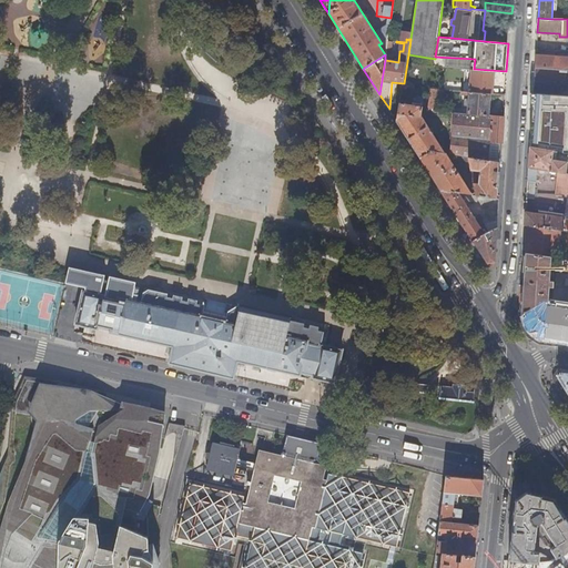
[(567,57),(536,54),(535,68),(567,70),(567,57)]
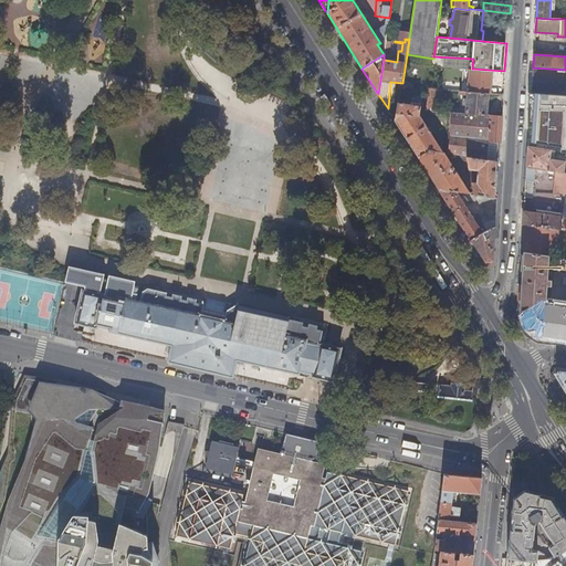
[(533,77),(532,92),(565,94),(565,70),(533,67),(533,77)]
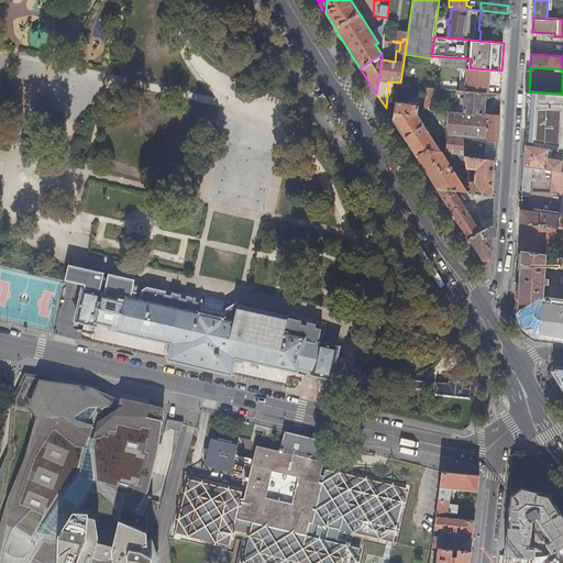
[(488,70),(468,68),(466,91),(487,92),(488,70)]
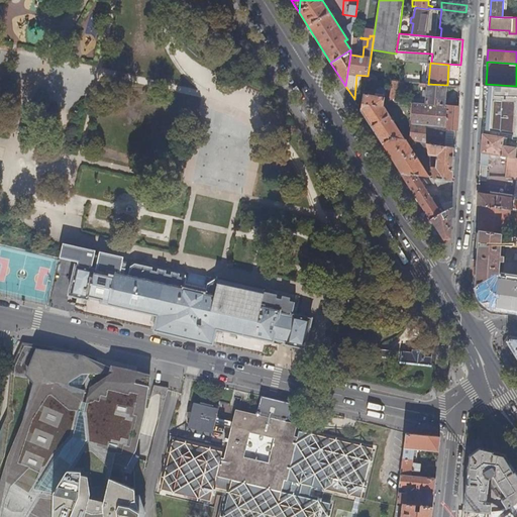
[(448,68),(448,82),(457,82),(457,68),(448,68)]
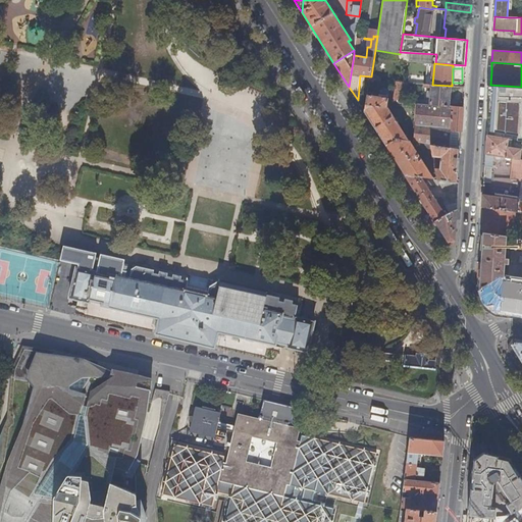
[(407,83),(396,82),(393,102),(405,103),(407,83)]
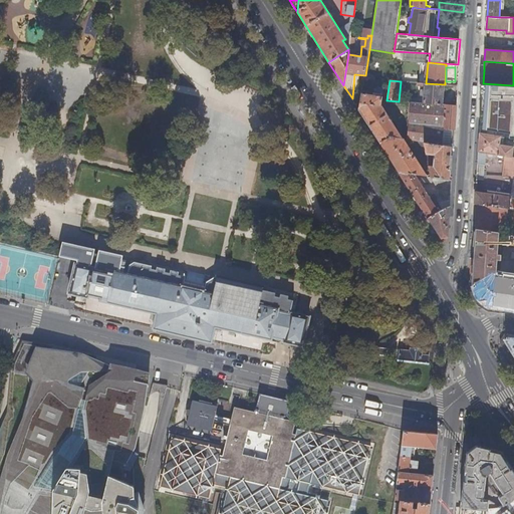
[(426,83),(422,82),(422,86),(425,86),(423,103),(443,105),(445,84),(426,83)]
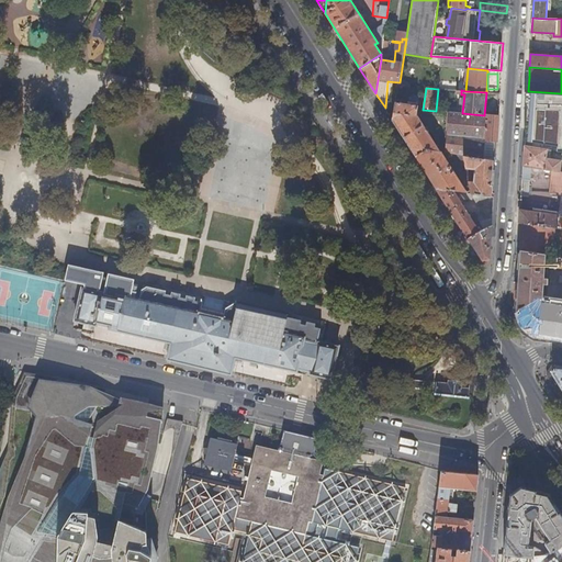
[(561,93),(528,91),(525,141),(558,146),(558,152),(561,152),(561,145),(561,93)]
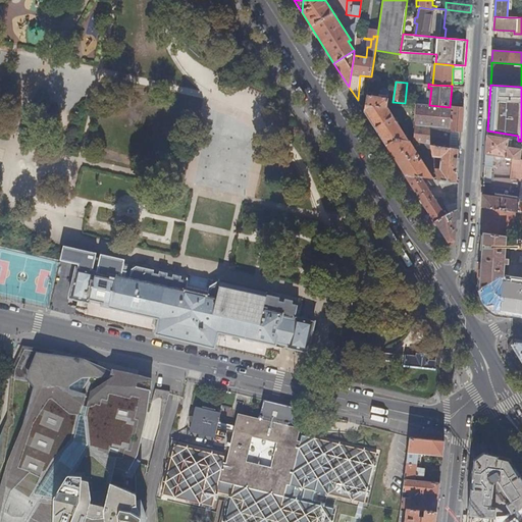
[(368,96),(365,112),(406,175),(421,177),(434,179),(432,176),(410,141),(409,141),(397,121),(399,119),(397,117),(395,118),(388,109),(387,108),(388,99),(368,96)]
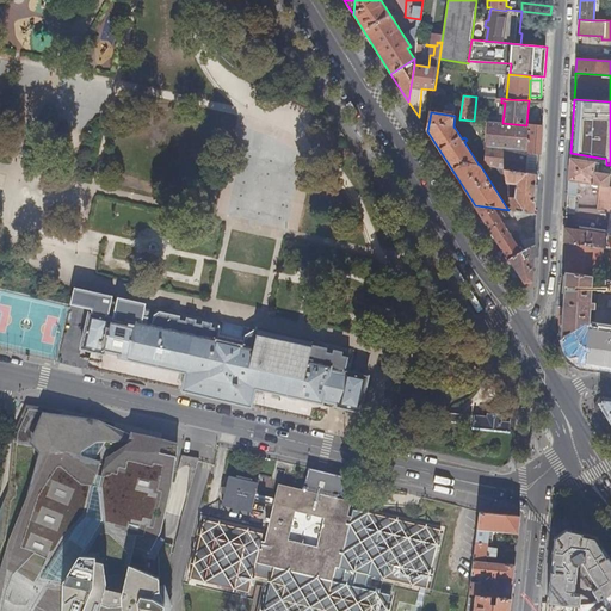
[(505,170),(525,173),(526,153),(530,125),(526,125),(503,123),(488,122),(485,160),(485,166),(489,167),(489,166),(505,170)]
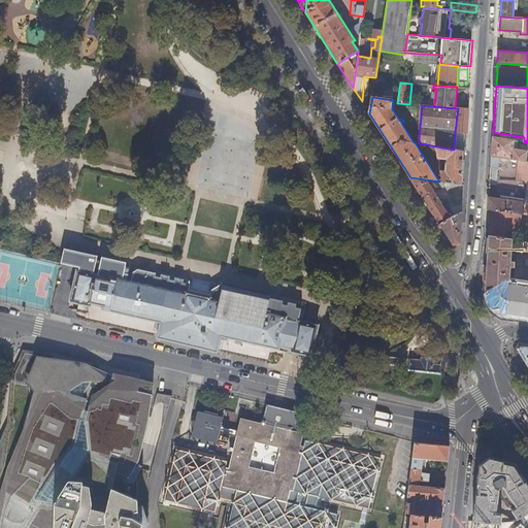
[(465,133),(468,133),(469,109),(462,108),(458,108),(455,132),(465,133)]
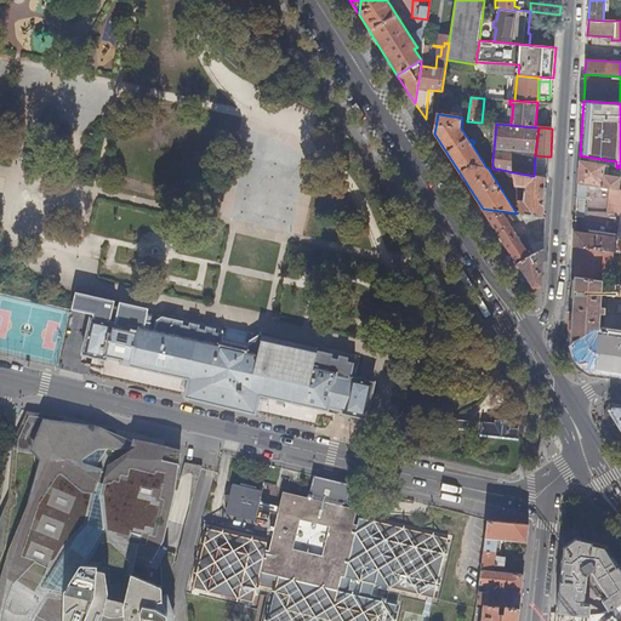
[(534,176),(546,178),(547,157),(535,155),(534,176)]
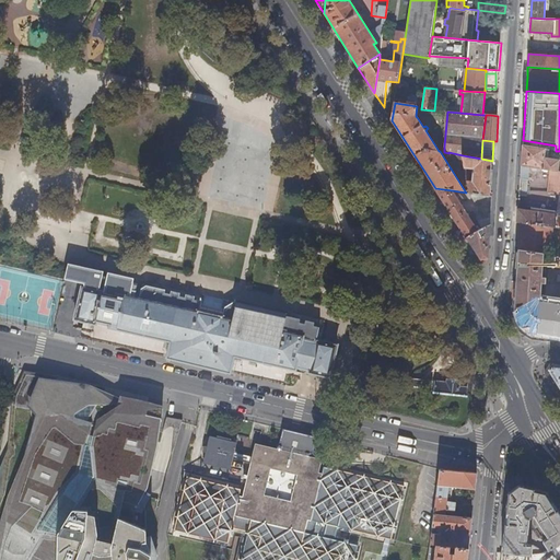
[(523,144),(522,165),(551,170),(558,171),(559,160),(548,158),(549,150),(523,144)]
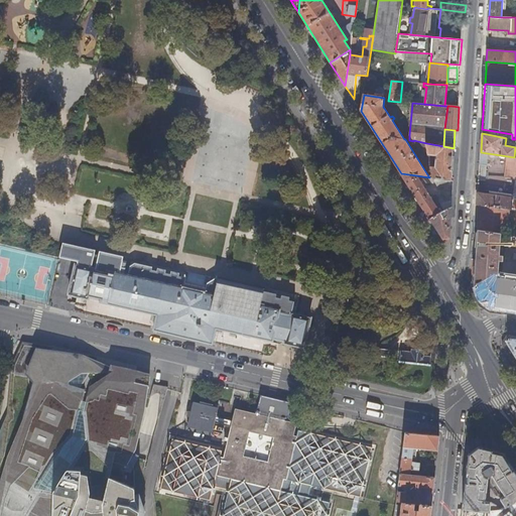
[(444,179),(452,180),(454,148),(443,146),(426,143),(427,147),(428,154),(437,155),(435,168),(430,168),(431,174),(432,177),(444,179)]
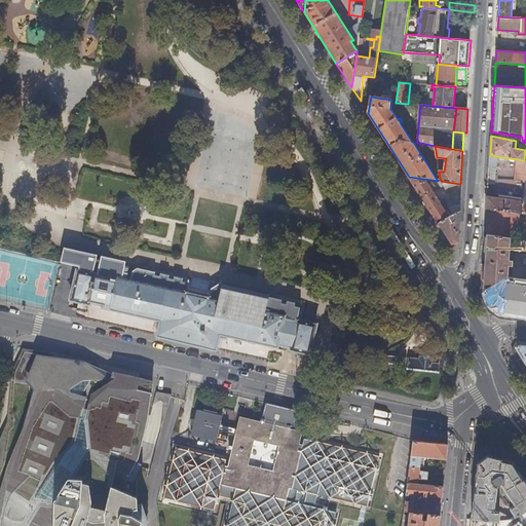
[(525,160),(524,160),(518,159),(516,181),(525,182),(525,160)]
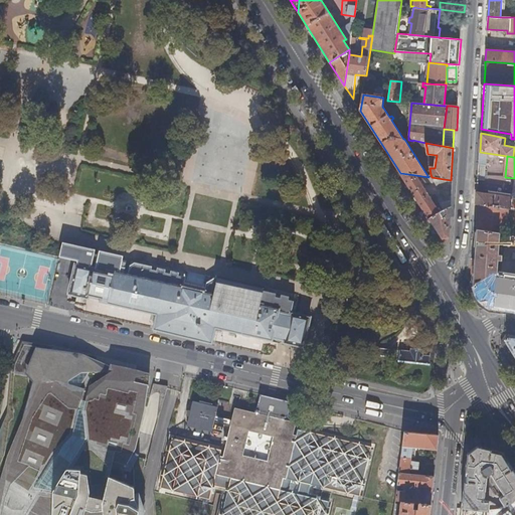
[(415,175),(400,173),(443,239),(450,238),(451,208),(452,208),(454,180),(451,180),(444,179),(444,191),(432,199),(415,175)]
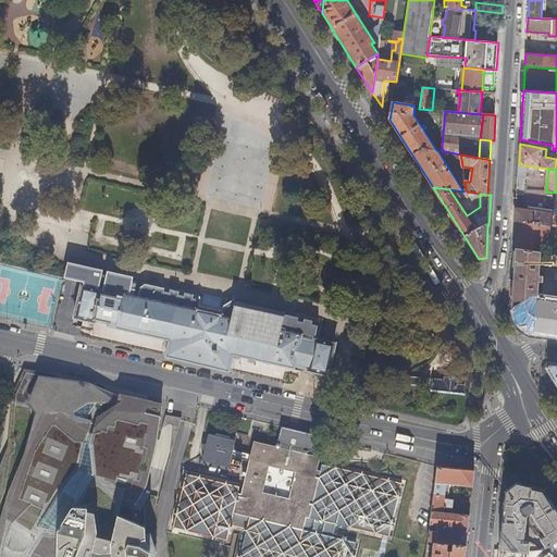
[(549,225),(556,226),(556,214),(516,208),(515,221),(518,221),(549,225)]
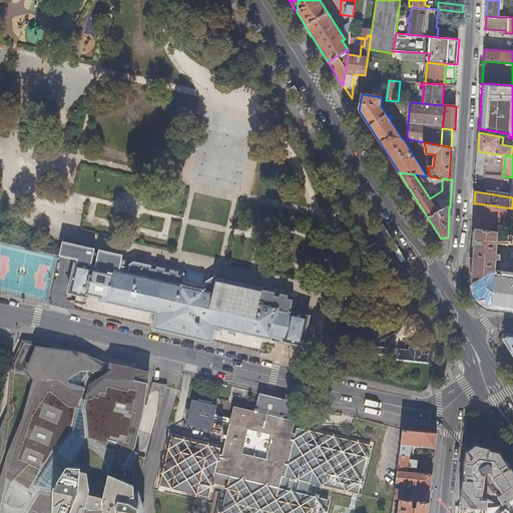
[(505,225),(506,207),(477,203),(475,228),(497,231),(499,232),(500,225),(505,225)]
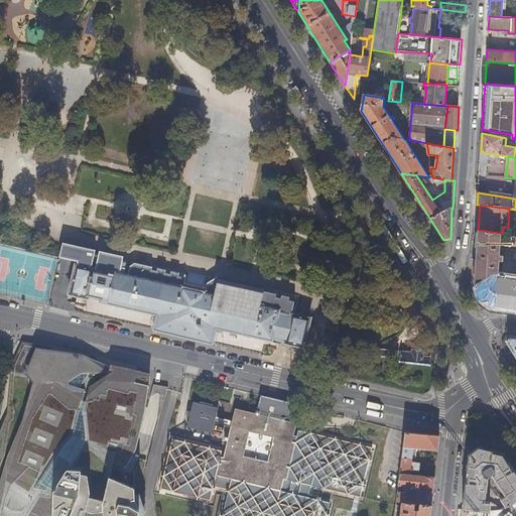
[(499,255),(500,233),(478,230),(475,284),(493,273),(498,274),(498,260),(503,260),(503,255),(499,255)]
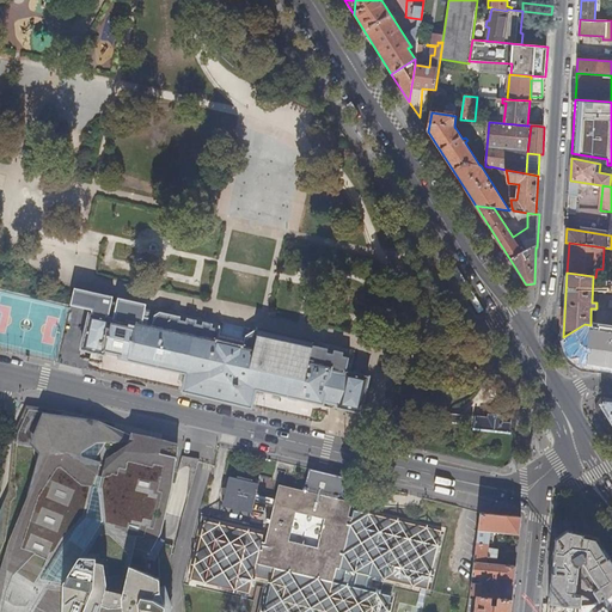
[(219,341),(221,335),(222,330),(221,325),(157,311),(155,316),(151,314),(152,310),(147,308),(148,304),(120,297),(118,301),(114,301),(115,295),(77,287),(72,305),(93,310),(92,313),(91,313),(89,314),(81,349),(83,350),(91,352),(87,369),(313,422),(313,421),(317,408),(317,405),(317,403),(323,404),(324,401),(338,404),(337,407),(340,408),(361,412),(363,411),(371,379),(369,377),(362,375),(362,373),(361,371),(359,371),(356,371),(355,373),(349,372),(354,350),(319,342),(318,347),(312,344),(313,341),(258,328),(257,330),(257,329),(246,335),(245,341),(244,347),(219,341)]
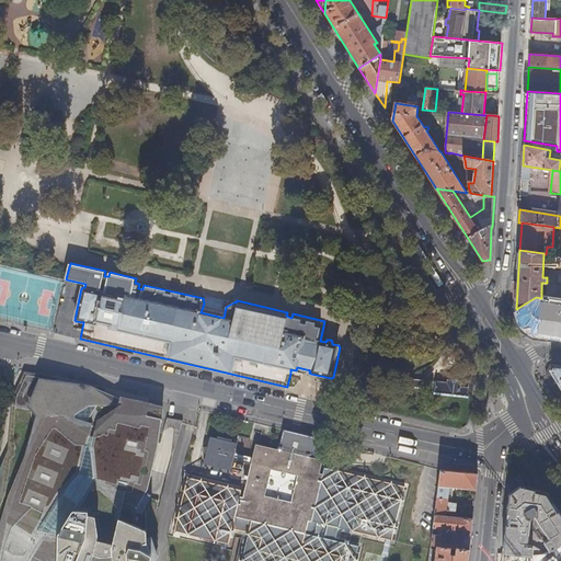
[(531,334),(560,338),(560,310),(544,308),(539,301),(541,299),(541,298),(536,297),(516,309),(513,311),(525,330),(531,334)]
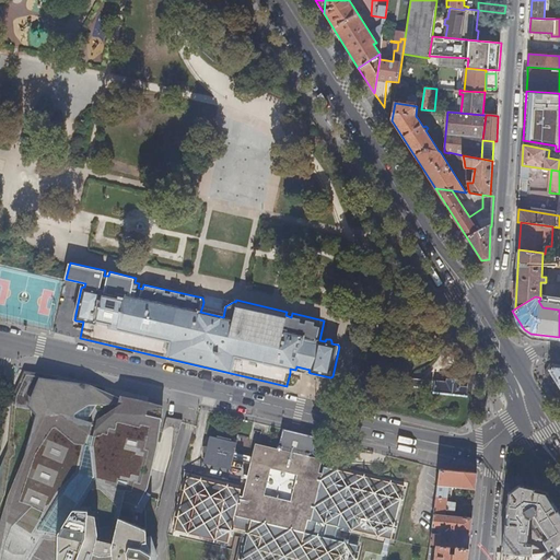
[(224,312),(202,306),(200,312),(223,317),(224,312)]
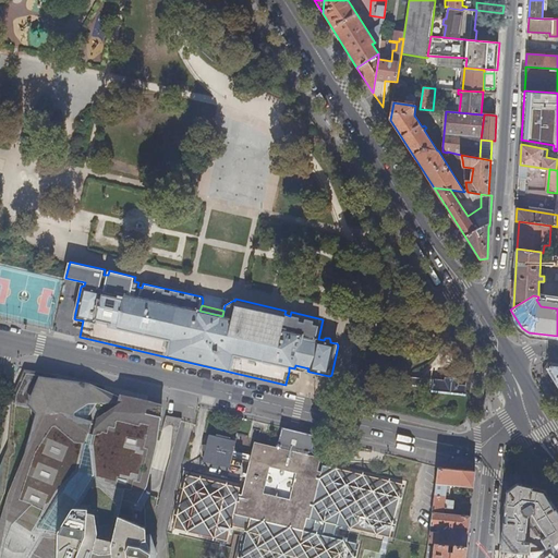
[(557,395),(557,364),(554,364),(548,371),(553,376),(548,379),(553,387),(557,395)]
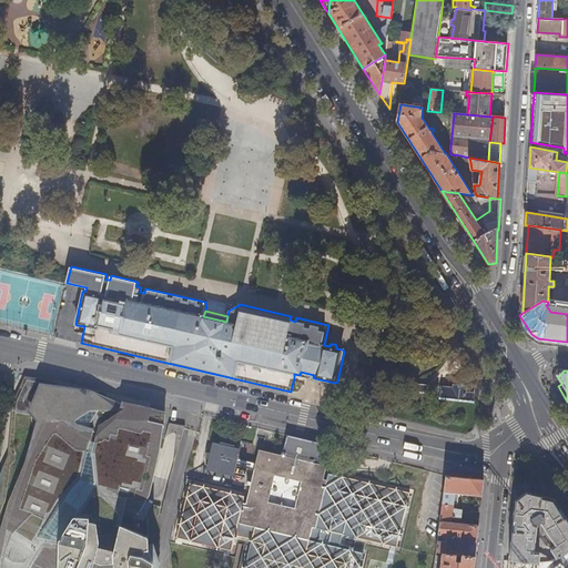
[(0,567),(152,567),(153,564),(148,549),(148,507),(161,453),(164,425),(159,424),(160,418),(112,404),(64,389),(28,385),(27,387),(22,398),(14,413),(20,416),(19,421),(21,422),(11,433),(9,477),(13,479),(2,508),(0,507),(0,567)]
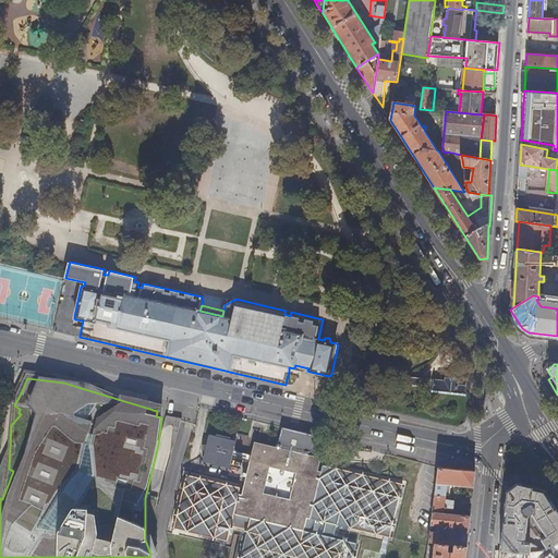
[(412,378),(411,385),(432,388),(433,380),(412,378)]
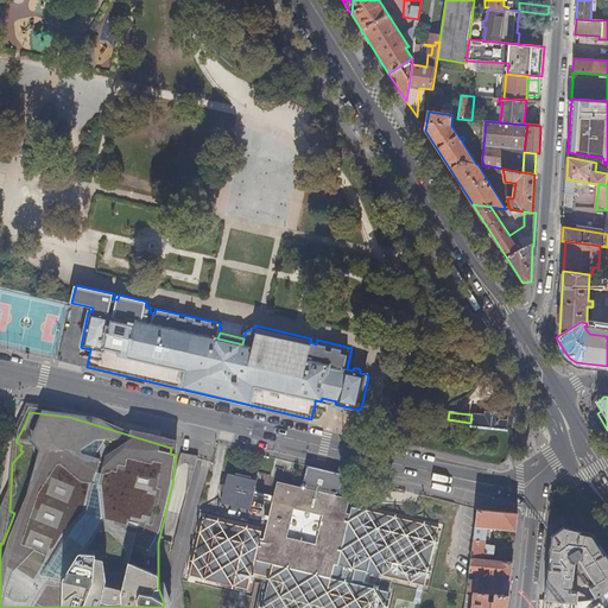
[(474,416),(472,428),(507,432),(508,423),(499,422),(500,416),(487,413),(487,417),(474,416)]
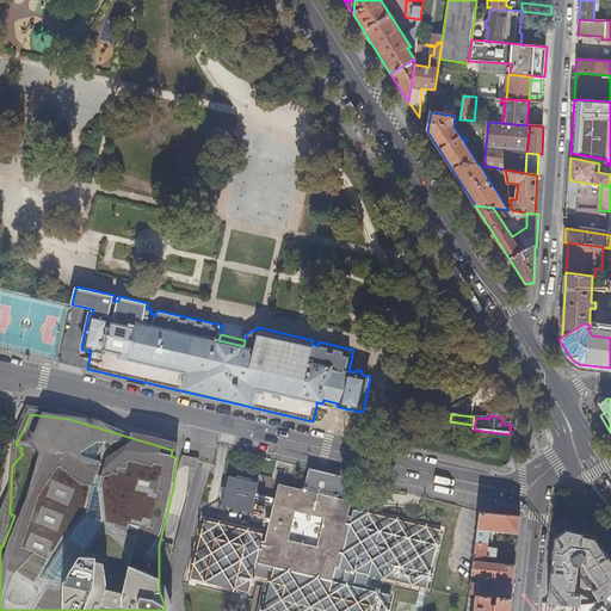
[(180,454),(176,475),(191,479),(196,457),(180,454)]
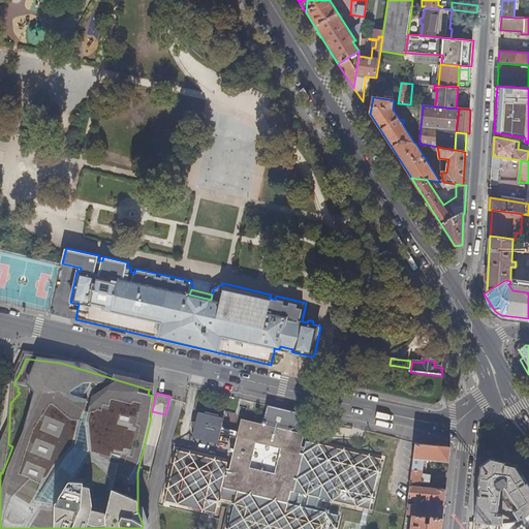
[(226,469),(228,463),(178,452),(165,501),(216,514),(220,498),(236,502),(228,528),(335,528),(339,516),(313,509),(315,504),(318,504),(319,498),(370,509),(382,460),(307,441),(305,447),(302,447),(305,435),(296,432),(298,424),(300,413),(268,406),(263,425),(242,419),(229,470),(226,469)]
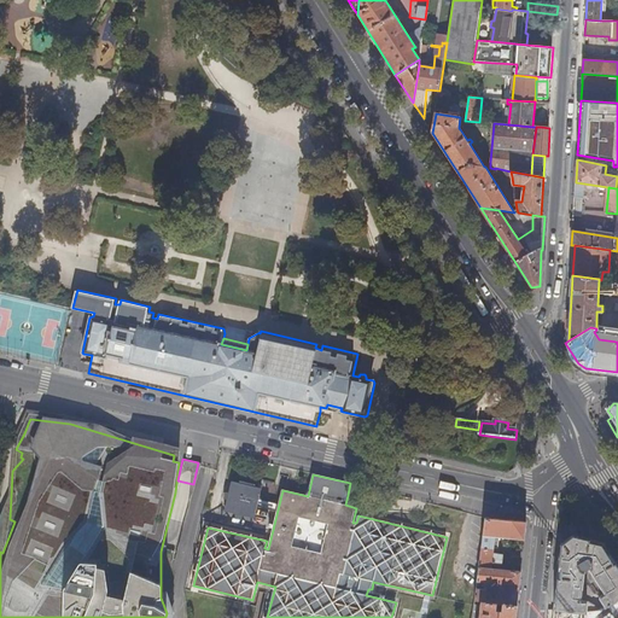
[(232,483),(225,512),(254,519),(261,489),(232,483)]
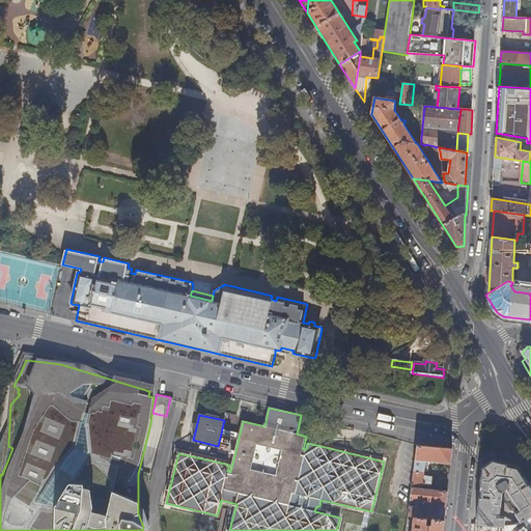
[(452,448),(418,445),(411,500),(417,501),(417,506),(410,506),(408,516),(414,518),(412,530),(443,530),(448,492),(423,488),(423,484),(431,485),(432,477),(425,476),(425,471),(421,471),(423,462),(426,462),(451,465),(452,448)]
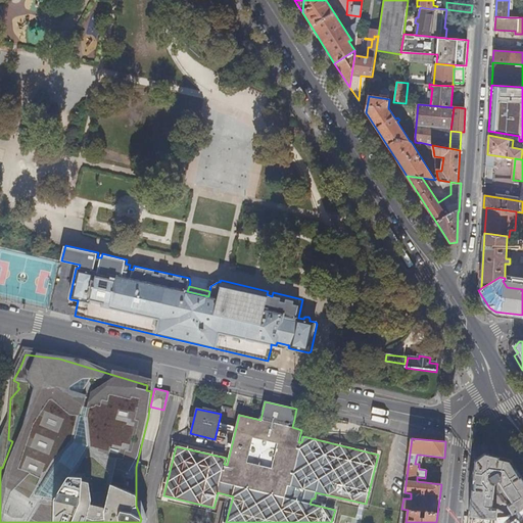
[(475,461),(469,516),(497,519),(497,512),(496,510),(493,510),(494,509),(493,509),(494,494),(500,495),(505,491),(513,504),(509,506),(509,507),(513,514),(522,507),(522,478),(520,474),(511,460),(484,454),(475,461)]
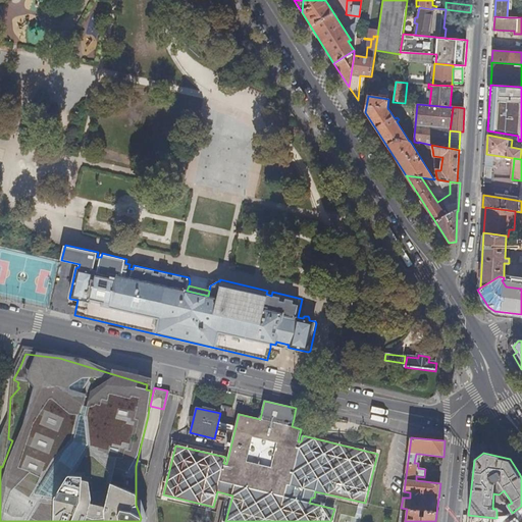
[(497,518),(468,515),(467,521),(521,521),(521,506),(512,513),(497,518)]
